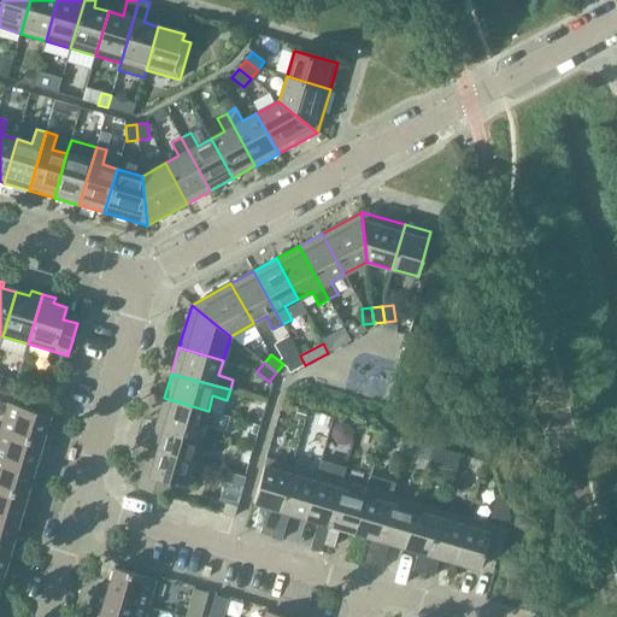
[(157,423),(215,440),(218,429),(204,425),(209,411),(164,398),(157,423)]
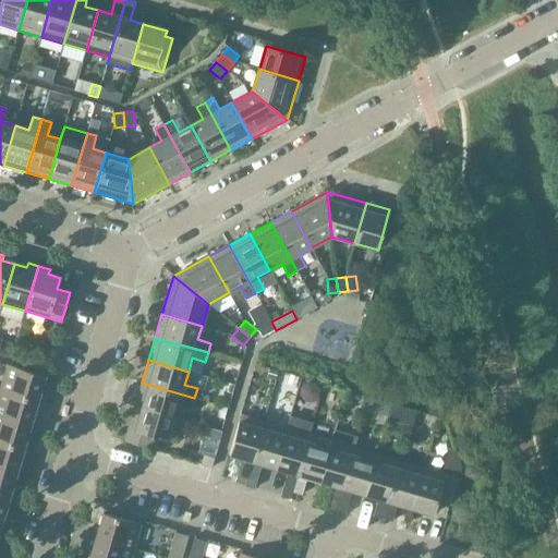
[(8,365),(0,390),(38,401),(45,377),(8,365)]
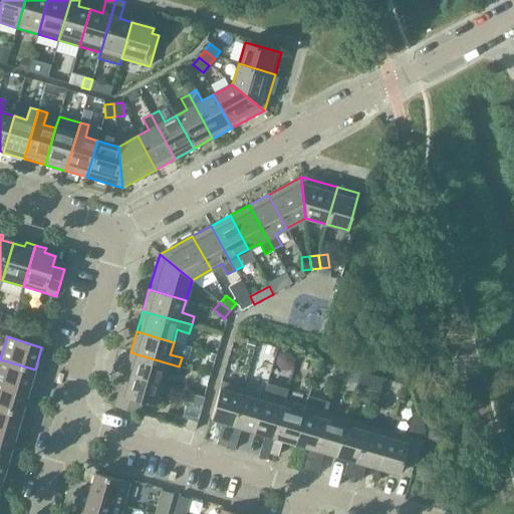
[(179,366),(131,352),(124,372),(161,383),(165,371),(177,375),(179,366)]
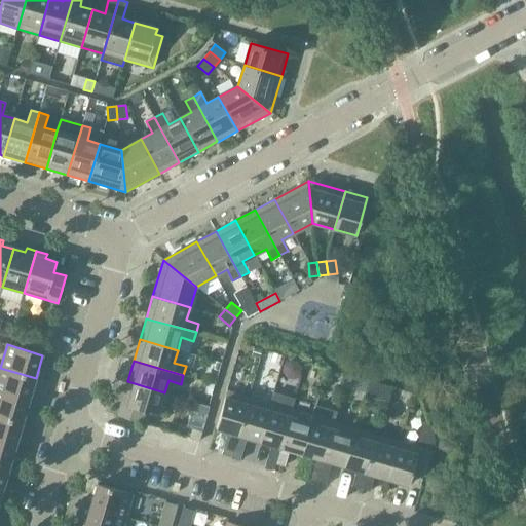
[(0,368),(0,391),(29,401),(36,378),(0,368)]
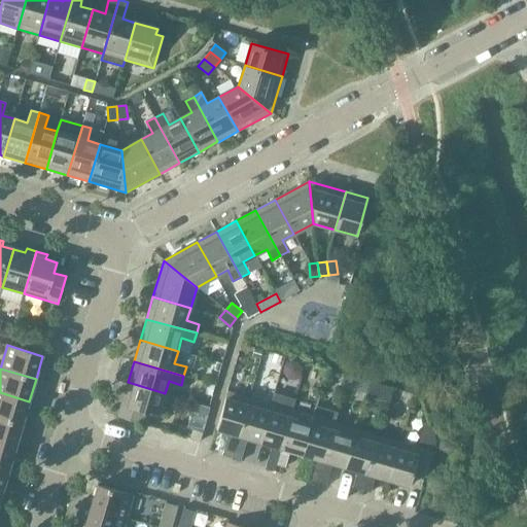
[(165,393),(128,382),(117,417),(142,424),(146,412),(159,416),(165,393)]
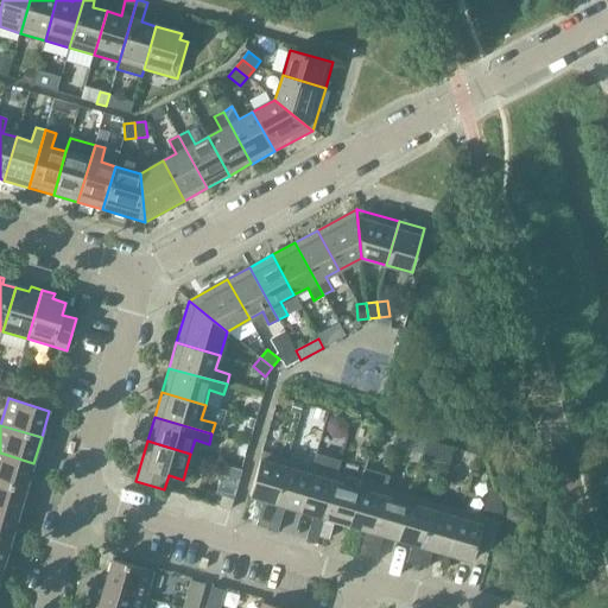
[(259,519),(270,521),(287,460),(263,451),(249,495),(265,499),(259,519)]
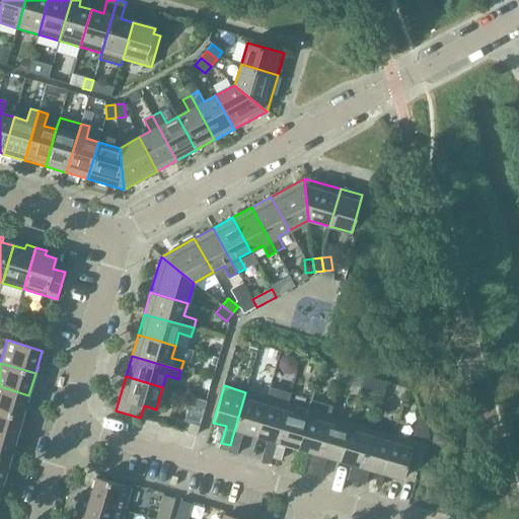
[(0,386),(0,411),(22,418),(28,395),(0,386)]
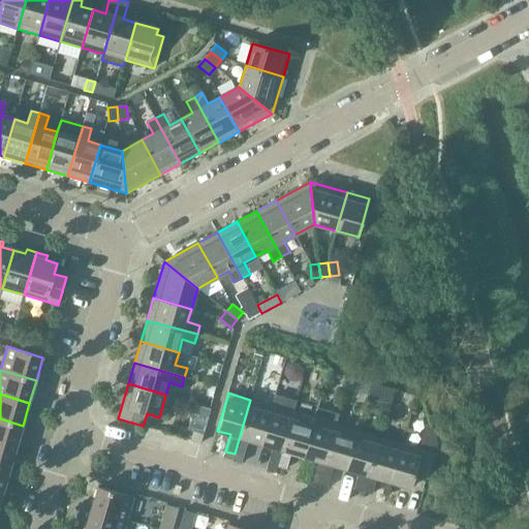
[(275,473),(277,467),(293,412),(296,402),(275,396),(272,406),(260,443),(273,446),(267,470),(275,473)]
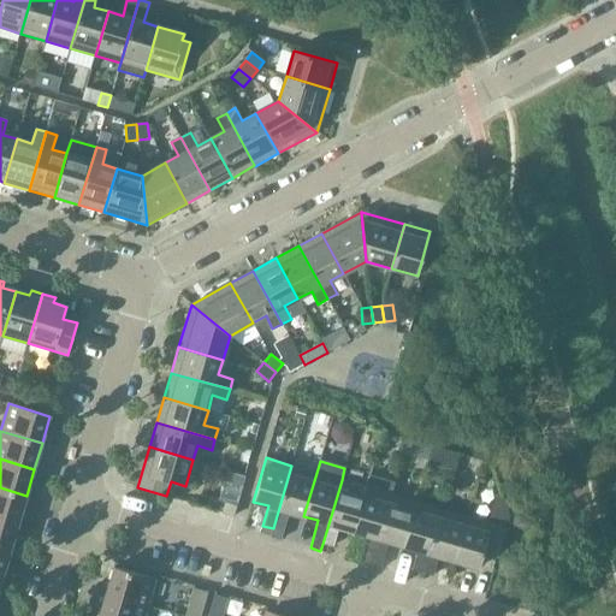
[(289,511),(303,516),(317,473),(291,466),(273,528),(271,537),(282,539),(289,511)]
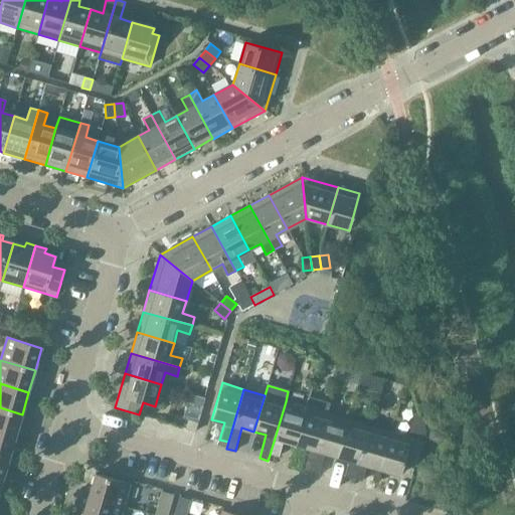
[(308,448),(301,470),(310,473),(327,413),(330,403),(309,397),(306,407),(296,444),(308,448)]
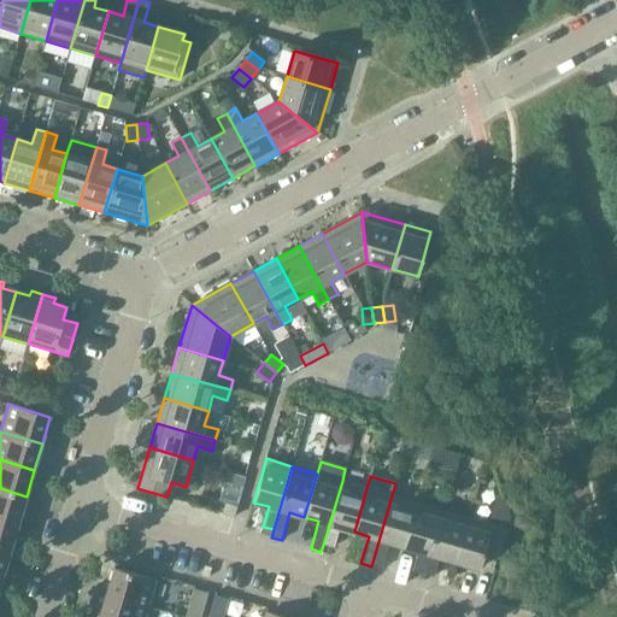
[(340,528),(354,532),(366,488),(342,481),(323,545),(334,547),(340,528)]
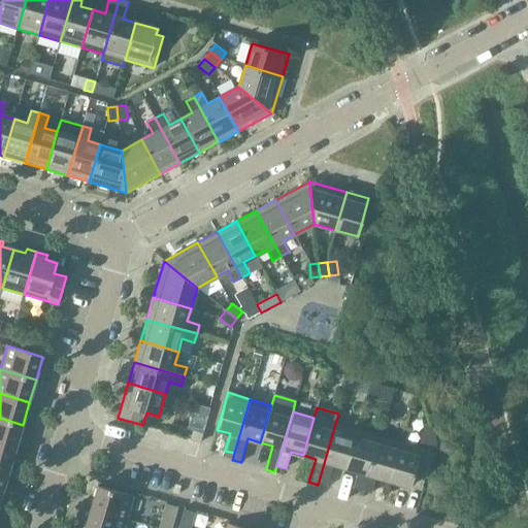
[(0,418),(0,441),(17,447),(23,425),(0,418)]
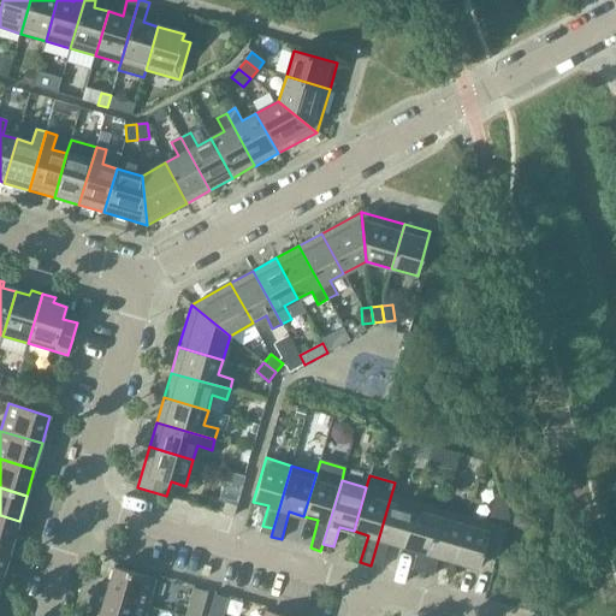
[(389,542),(403,545),(416,502),(391,495),(371,566),(381,568),(389,542)]
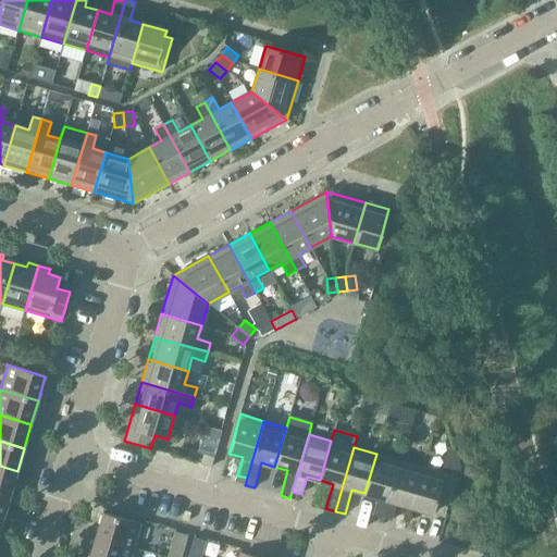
[(203,454),(200,465),(211,468),(214,457),(203,454)]
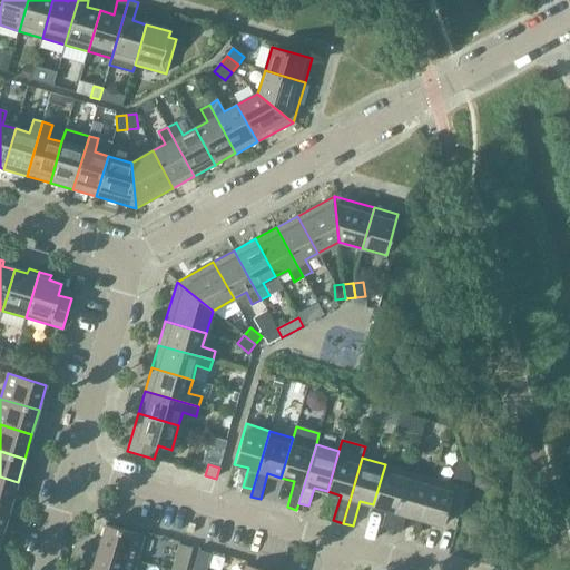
[(381,527),(391,530),(409,471),(385,464),(373,504),(386,509),(381,527)]
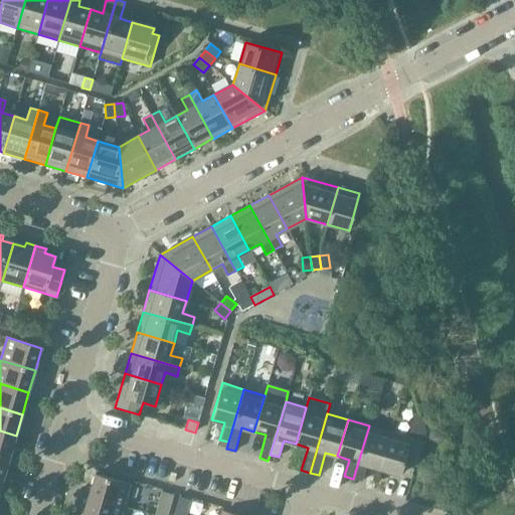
[(353,479),(362,482),(367,465),(379,468),(389,432),(369,425),(353,479)]
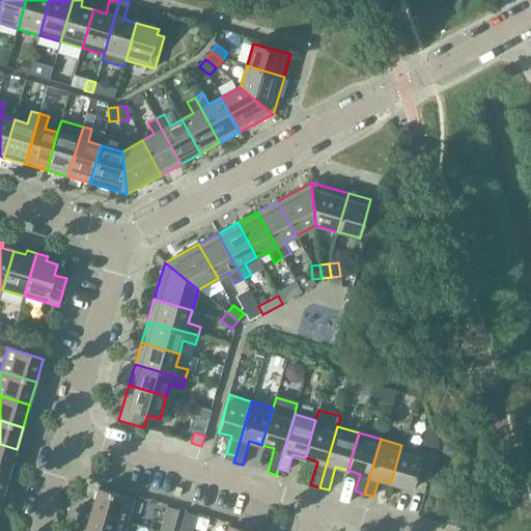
[(0,444),(0,469),(9,472),(17,449),(0,444)]
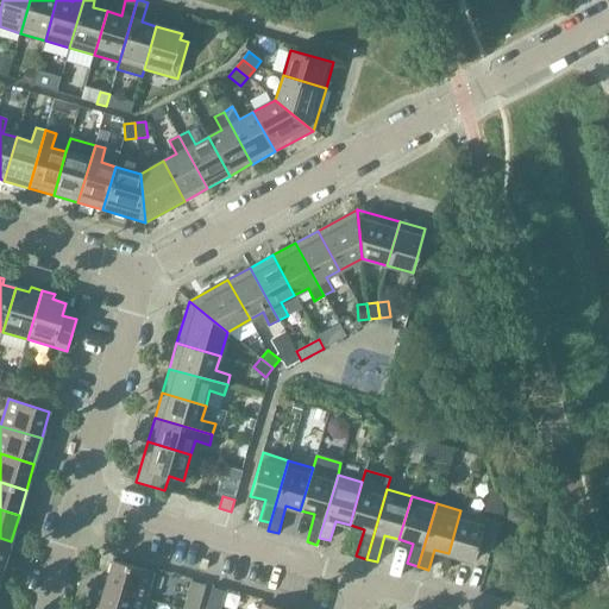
[(501,522),(460,510),(449,553),(473,562),(478,546),(493,551),(501,522)]
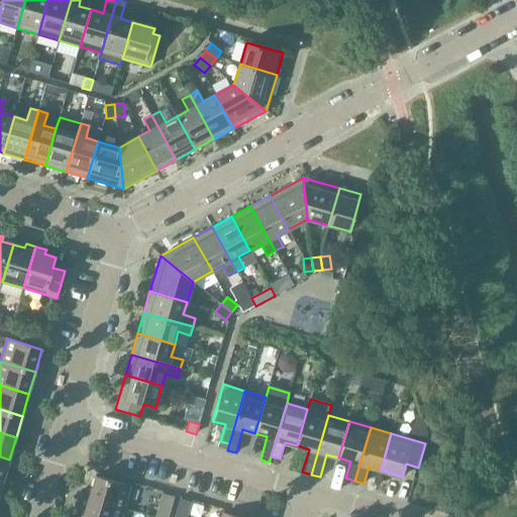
[(0,481),(3,482),(9,459),(0,456),(0,481)]
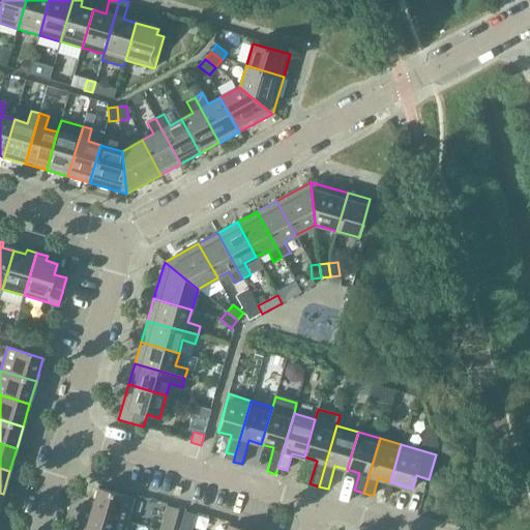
[(91,511),(126,522),(134,498),(98,488),(91,511)]
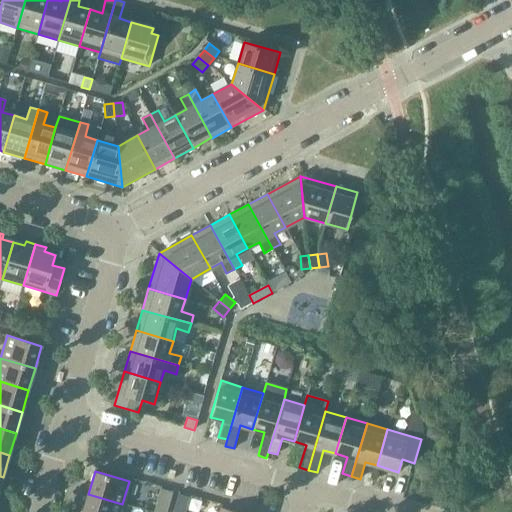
[(154,511),(167,511),(173,492),(162,489),(154,511)]
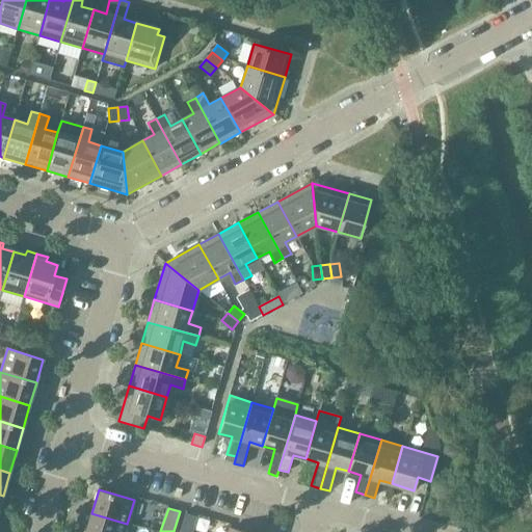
[(125,531),(127,524),(91,513),(85,531),(125,531)]
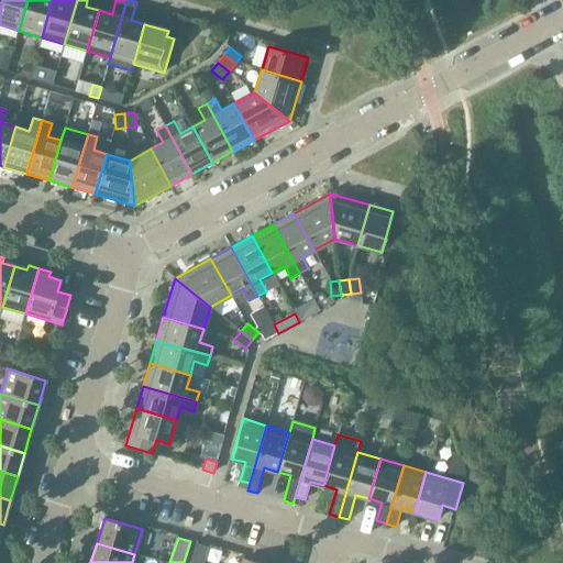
[(191,562),(205,562),(209,547),(197,543),(191,562)]
